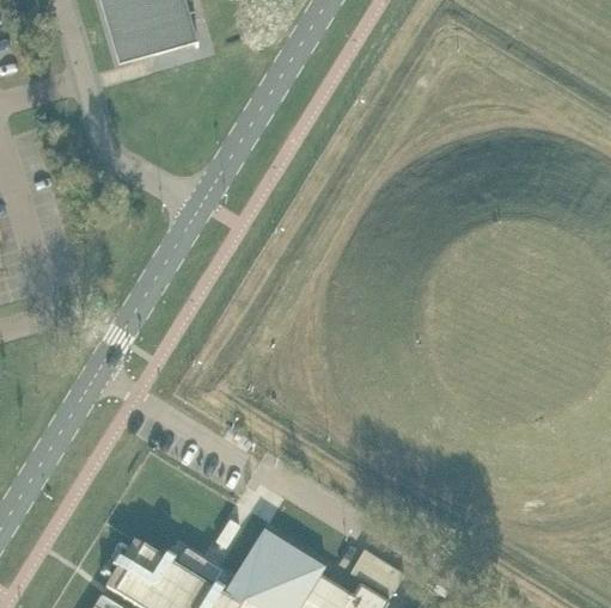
[(95,0),(116,69),(196,45),(195,40),(191,41),(191,42),(156,53),(156,43),(151,42),(146,41),(146,44),(136,42),(121,38),(121,32),(121,28),(121,22),(120,16),(117,5),(116,0),(95,0)]
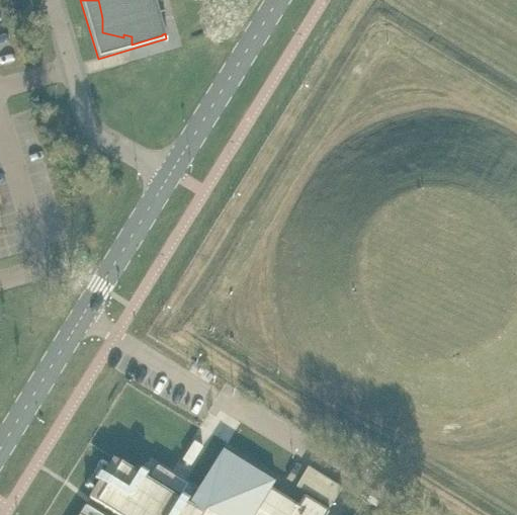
[(132,36),(132,45),(162,35),(162,34),(165,33),(166,38),(168,37),(156,0),(98,0),(99,4),(101,13),(102,18),(102,23),(102,27),(102,32),(115,35),(123,37),(123,34),(127,35),(132,36)]
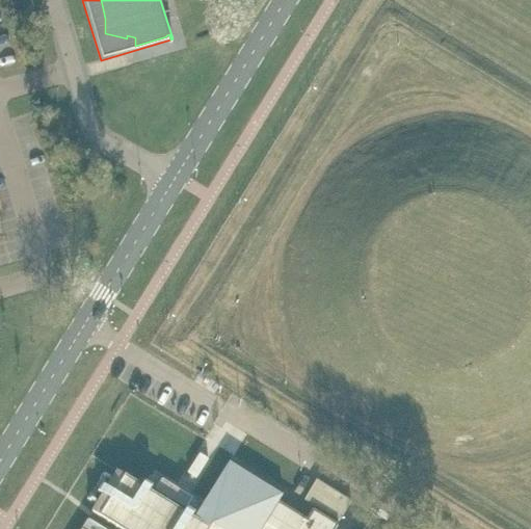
[(0,44),(8,42),(5,31),(0,32),(0,44)]
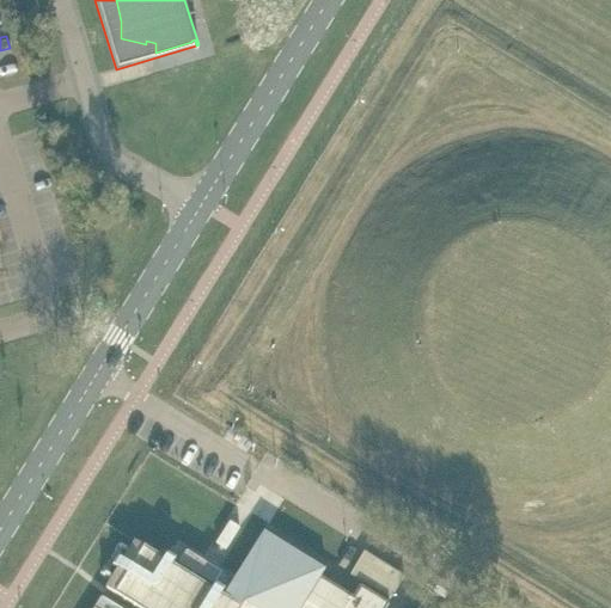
[(0,63),(13,60),(10,48),(0,50),(0,63)]
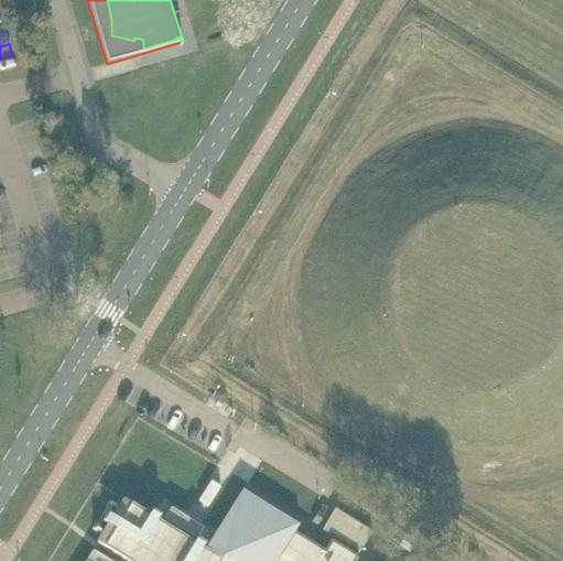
[(0,69),(15,66),(12,55),(0,58),(0,69)]
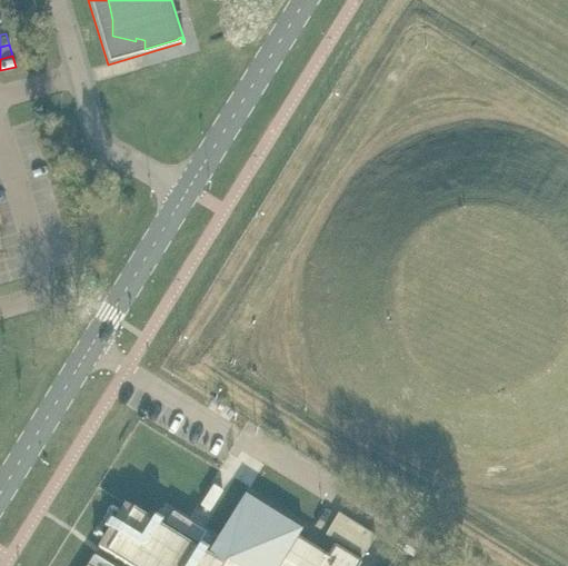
[(327,565),(322,563),(328,554),(296,535),(300,527),(255,499),(243,493),(207,553),(226,564),(227,560),(236,565),(327,565)]
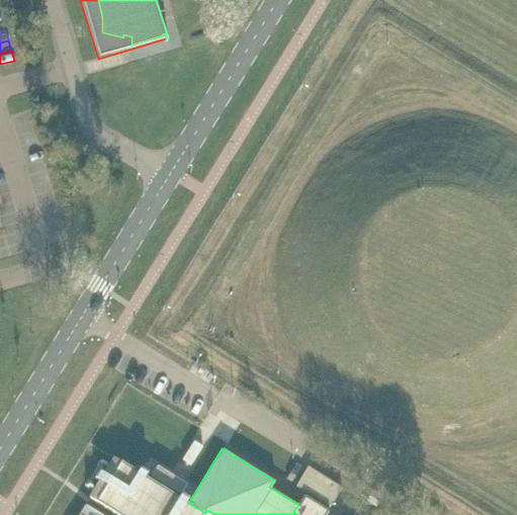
[(193,460),(185,455),(174,474),(182,479),(193,460)]
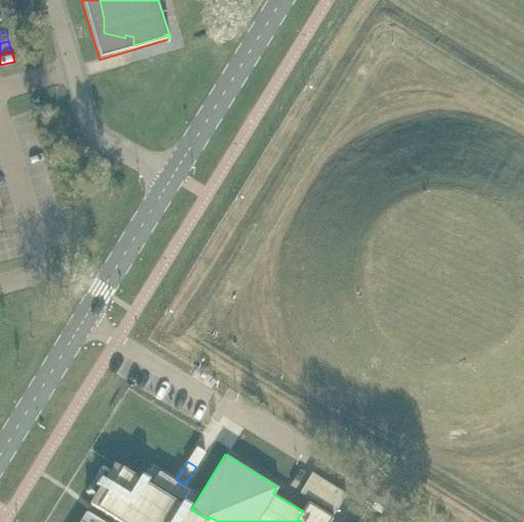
[(217,521),(209,517),(208,520),(191,510),(116,463),(91,504),(120,521),(217,521)]
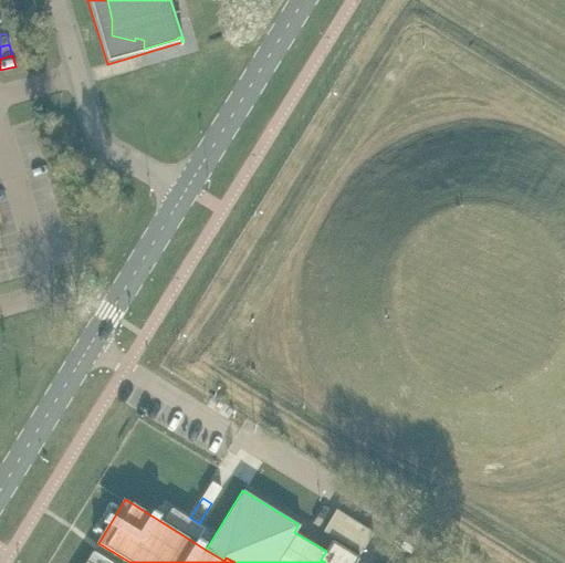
[(337,509),(324,530),(361,552),(374,531),(337,509)]
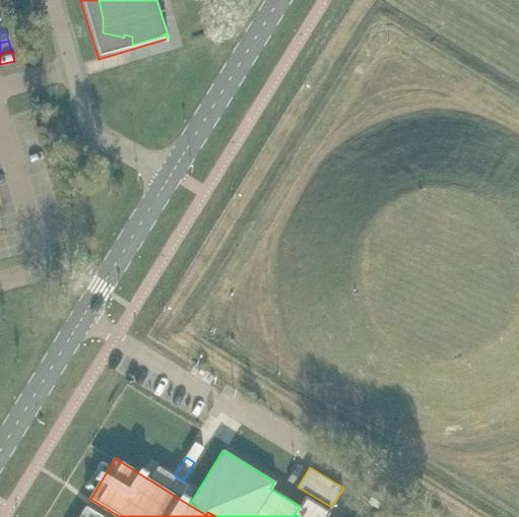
[(326,516),(330,511),(306,497),(300,506),(295,514),(299,516),(326,516)]
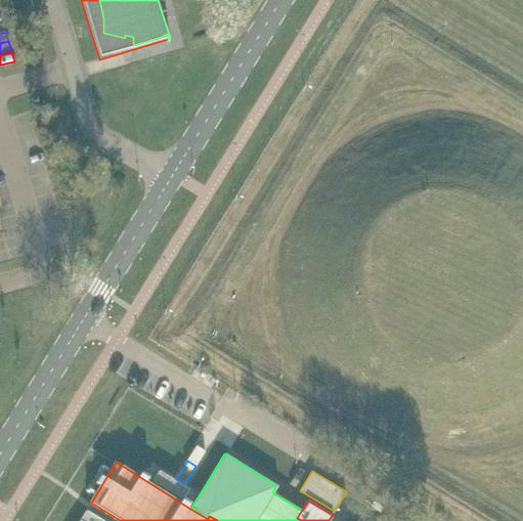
[(383,507),(374,501),(371,506),(380,511),(383,507)]
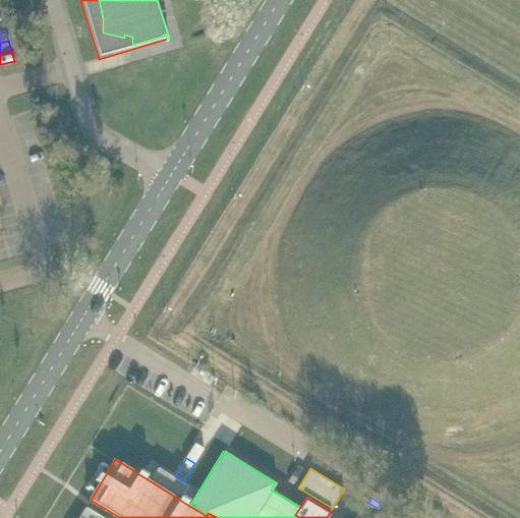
[(104,517),(85,507),(78,517),(104,517)]
